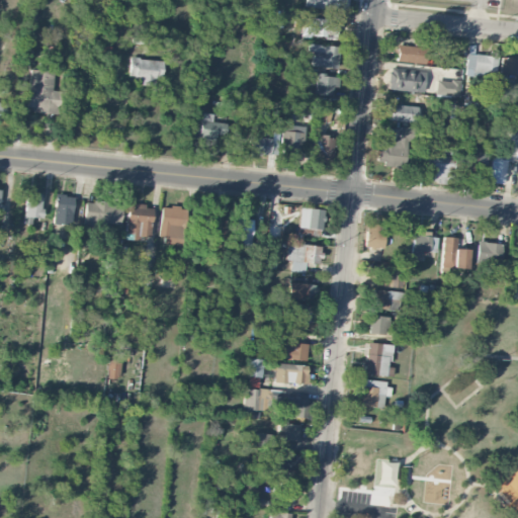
[(303,0),(304,8),(346,10),(346,0),(303,0)]
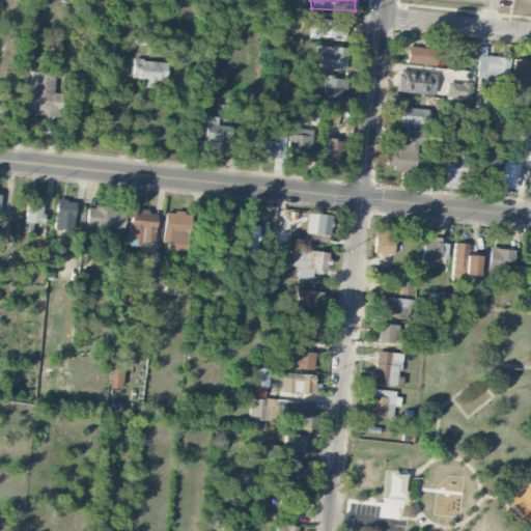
[(36,4),(27,4),(26,22),(35,23),(36,4)]
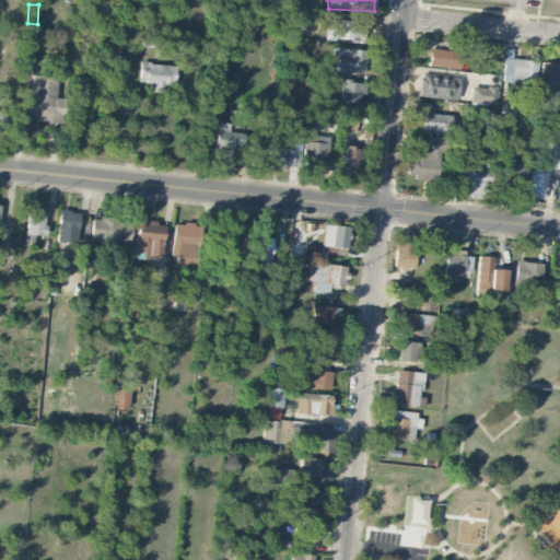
[(363,21),(326,19),(325,39),(362,42),(363,21)]
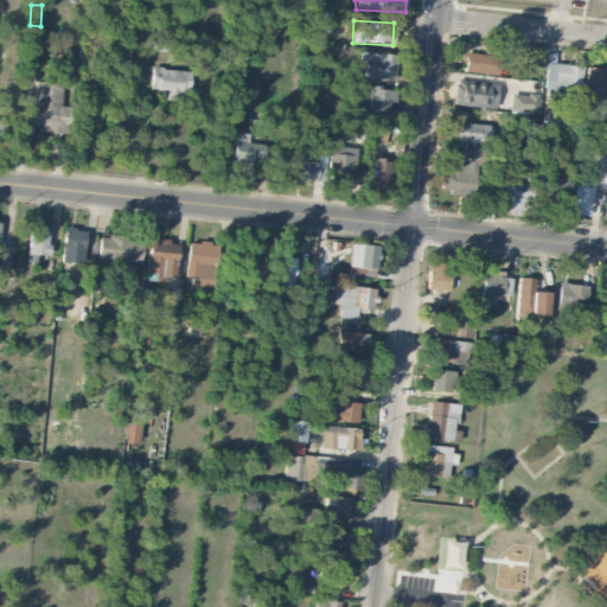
[(396,53),(360,52),(359,61),(364,61),(363,78),(395,80),(396,53)]
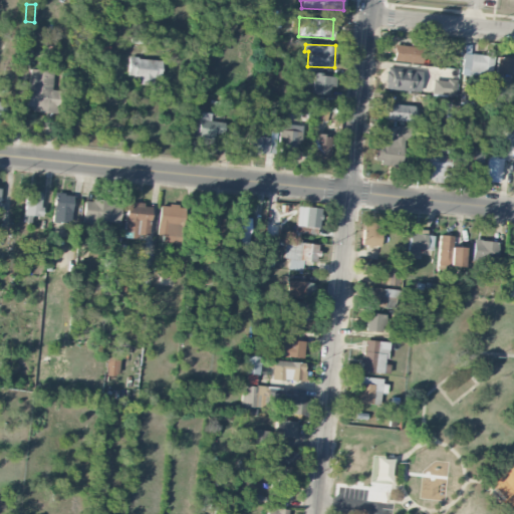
[(422,46),(393,45),(392,61),(422,62),(422,46)]
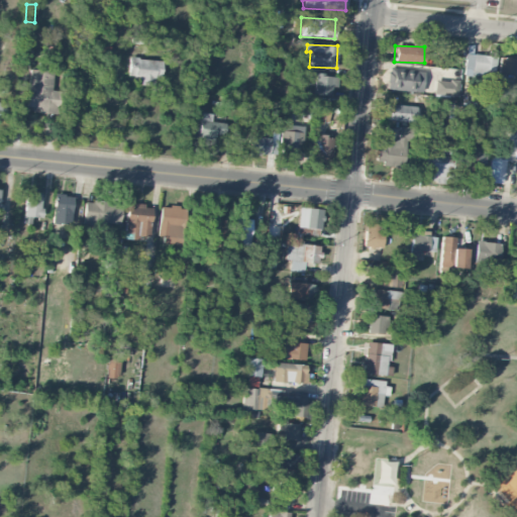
[(494,77),(495,56),(464,54),(463,76),(494,77)]
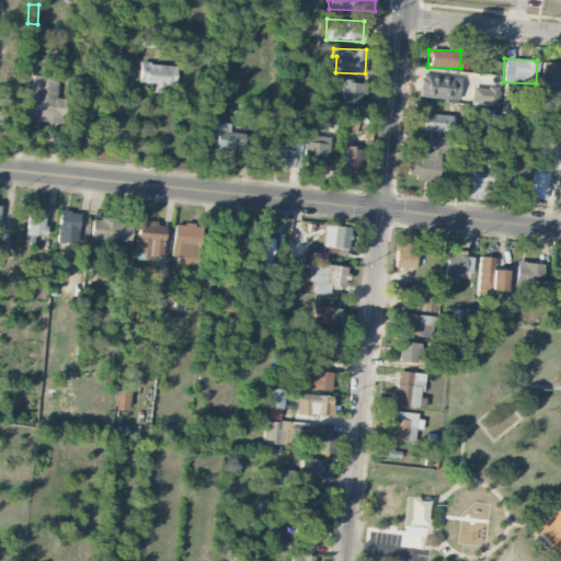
[(560,64),(541,63),(540,86),(558,87),(558,80),(560,80),(560,64)]
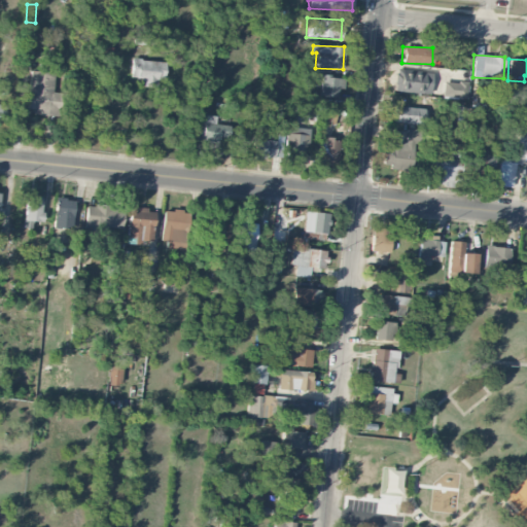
[(155,86),(155,79),(164,79),(164,60),(131,60),(131,79),(141,79),(141,86),(155,86)]
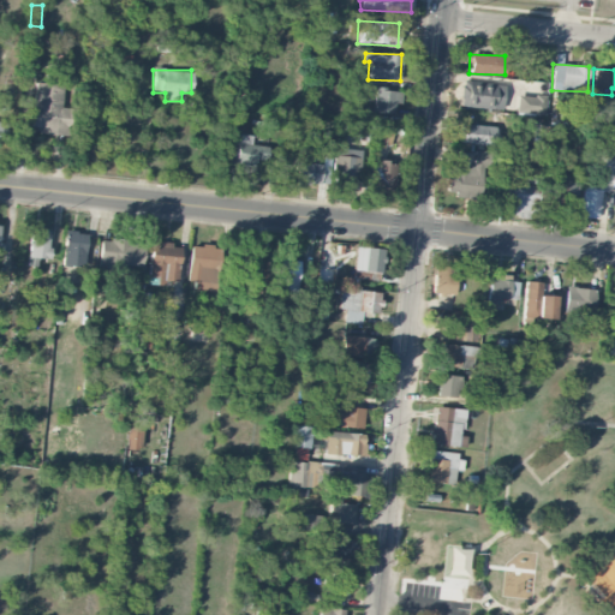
[(63,84),(35,82),(33,132),(70,133),(71,109),(61,109),(63,84)]
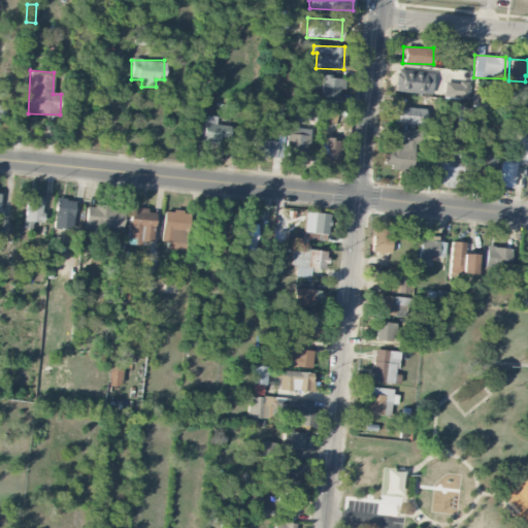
[(427,92),(428,81),(420,81),(421,73),(397,72),(396,91),(427,92)]
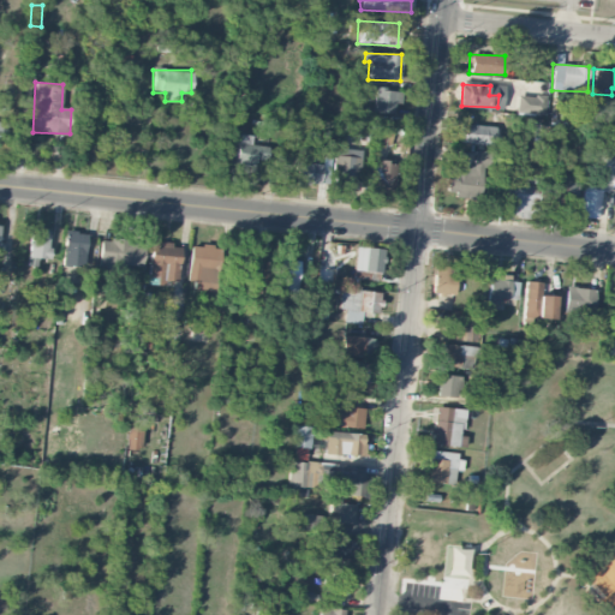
[(374,113),(393,113),(394,103),(400,103),(400,90),(374,89),(374,113)]
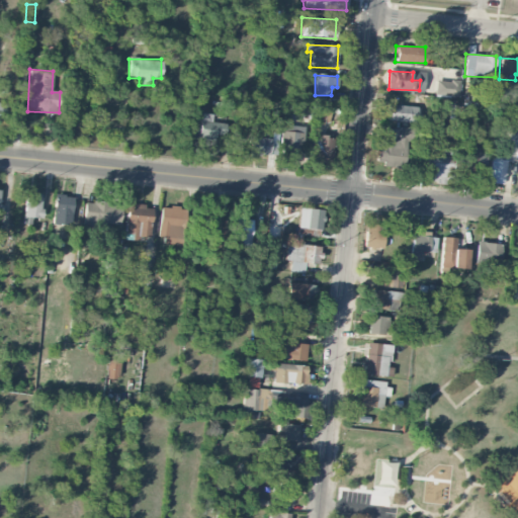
[(457,95),(457,81),(435,80),(434,95),(457,95)]
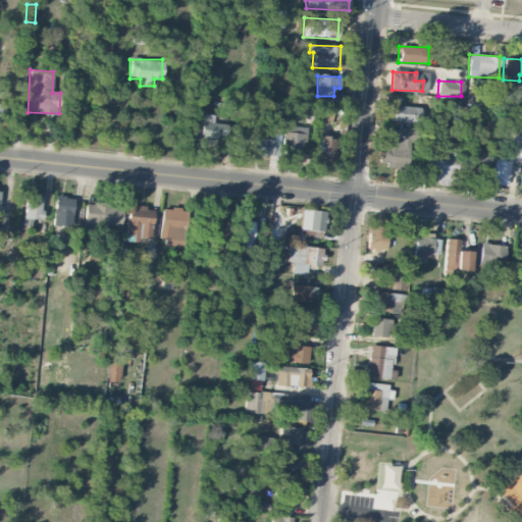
[(332,106),(318,105),(317,125),(331,125),(332,106)]
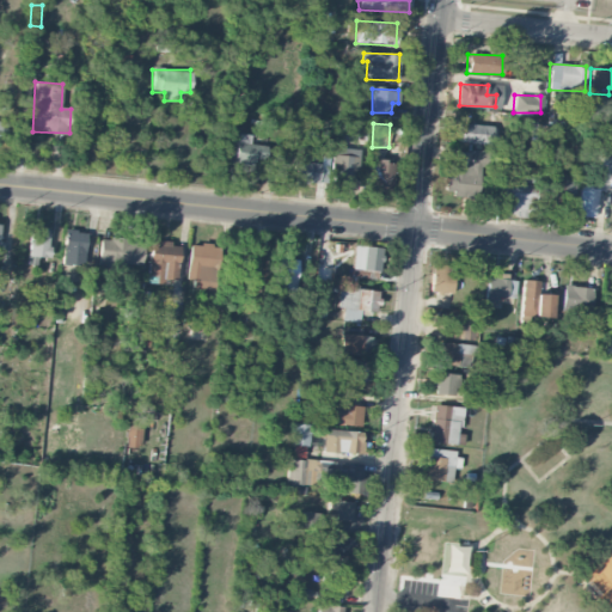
[(493,124),(460,123),(459,144),(491,145),(493,124)]
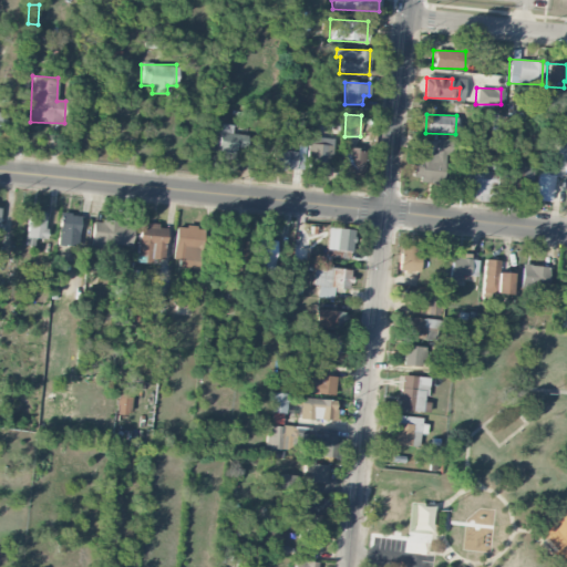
[(216,152),(234,153),(234,146),(245,147),(245,134),(230,133),(232,124),(217,124),(216,152)]
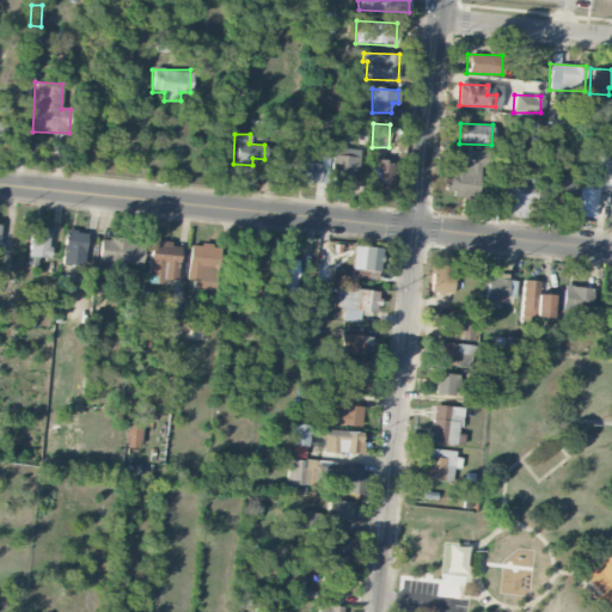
[(604,153),(604,144),(581,142),(581,153),(604,153)]
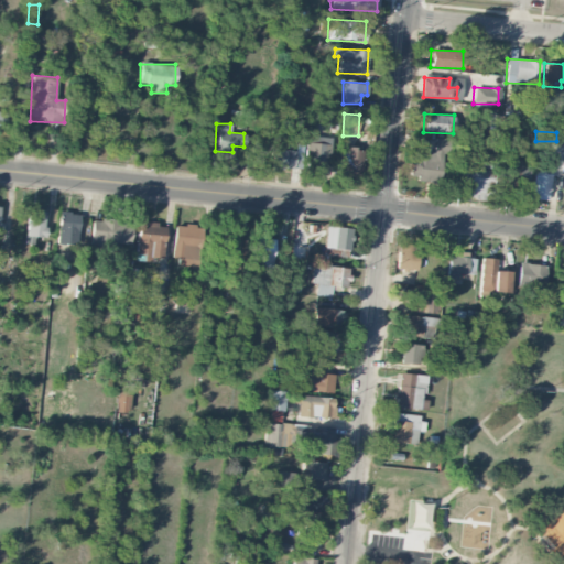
[(328,175),(329,137),(305,136),(304,174),(328,175)]
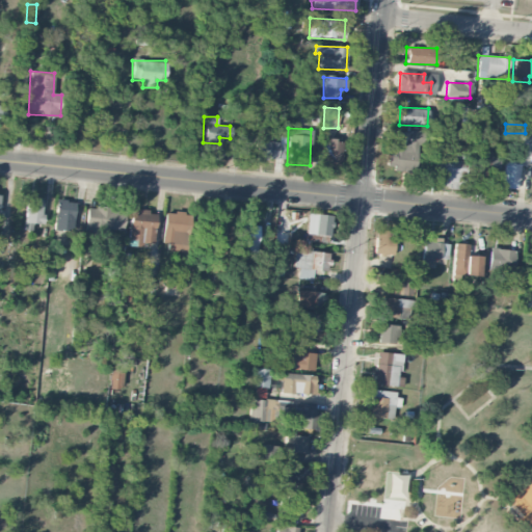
[(386,168),(419,170),(421,130),(410,130),(409,143),(400,142),(400,149),(387,148),(386,168)]
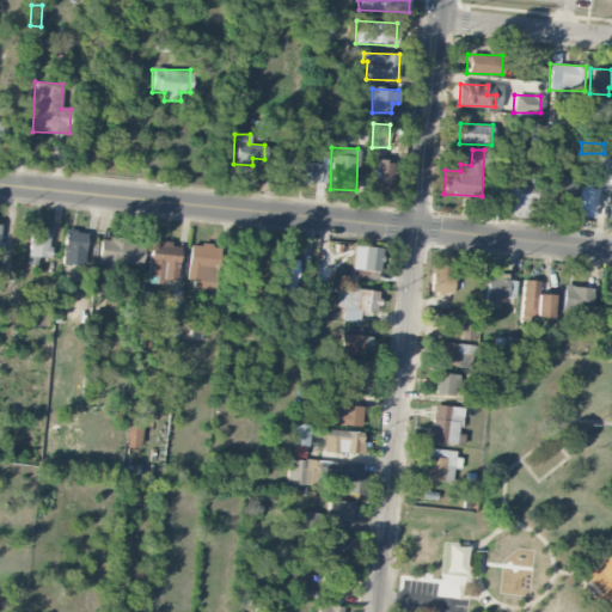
[(367,191),(391,193),(392,160),(368,160),(367,191)]
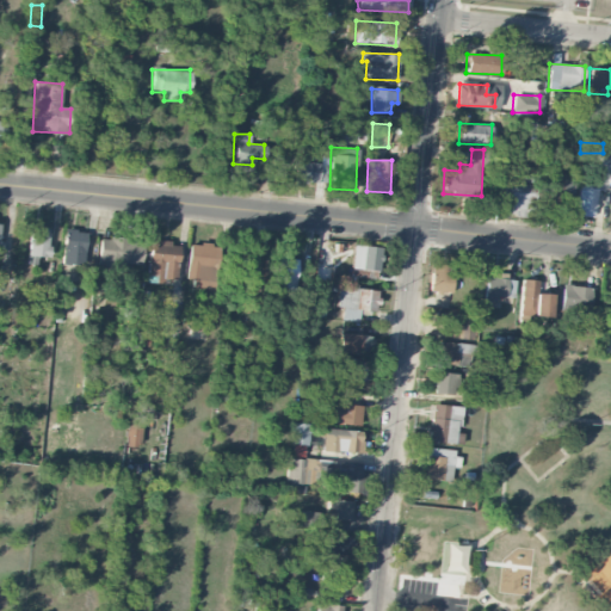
[(295,181),(318,183),(318,162),(296,161),(295,181)]
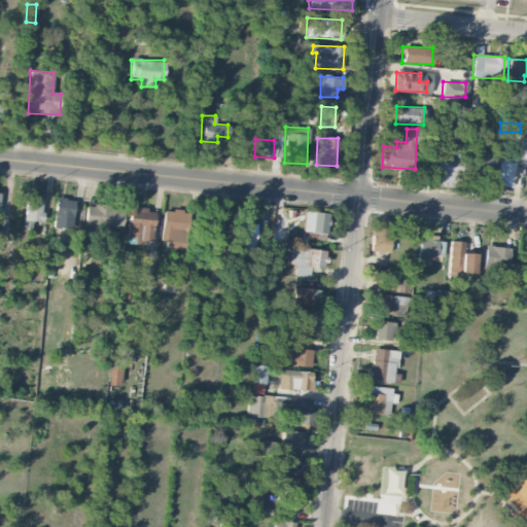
[(469,178),(483,179),(487,150),(472,148),(469,178)]
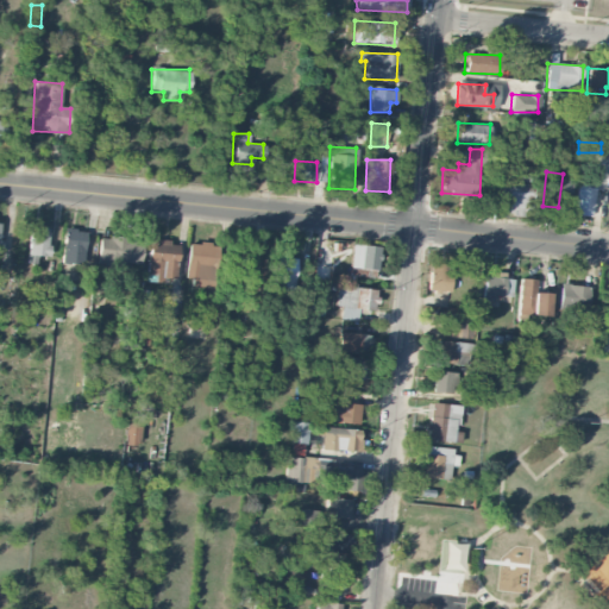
[(526,209),(528,181),(497,180),(496,208),(526,209)]
